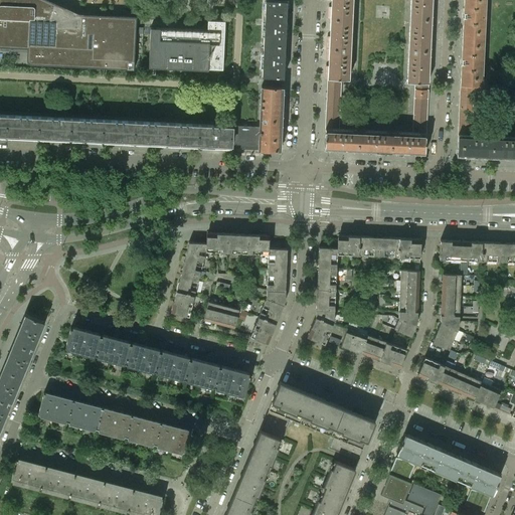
[(136,27),(136,16),(79,13),(71,10),(48,0),(0,0),(0,46),(1,47),(2,42),(27,43),(27,51),(26,58),(26,59),(27,60),(27,61),(27,62),(28,62),(29,63),(30,63),(31,64),(90,66),(105,67),(107,67),(112,68),(114,68),(134,69),(136,27)]
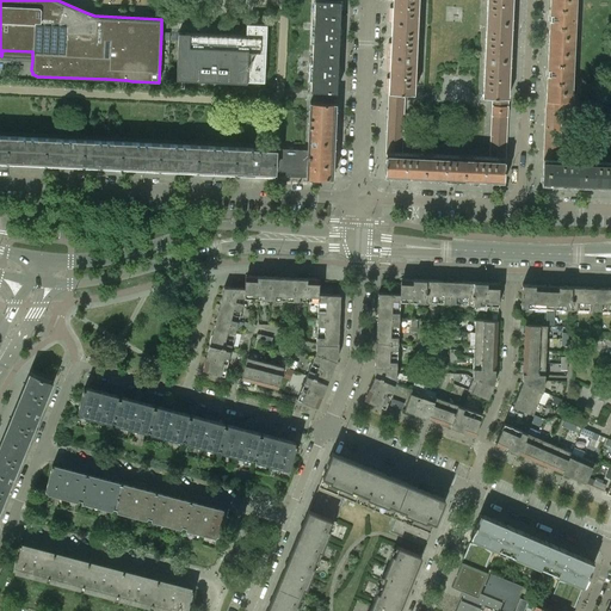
[(338,16),(338,5),(339,1),(325,0),(314,0),(314,14),(338,16)]
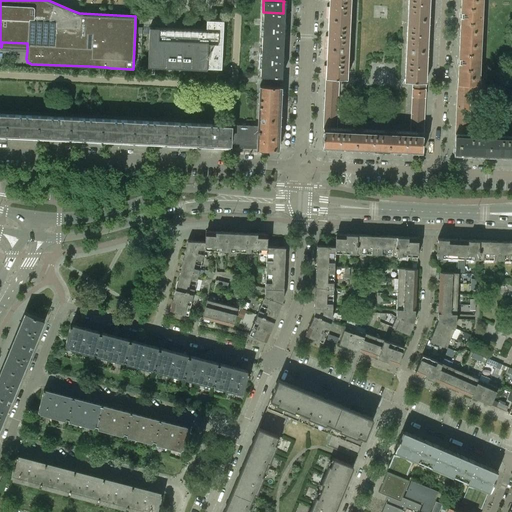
[(349,19),(350,1),(350,0),(329,0),(328,18),(349,19)]
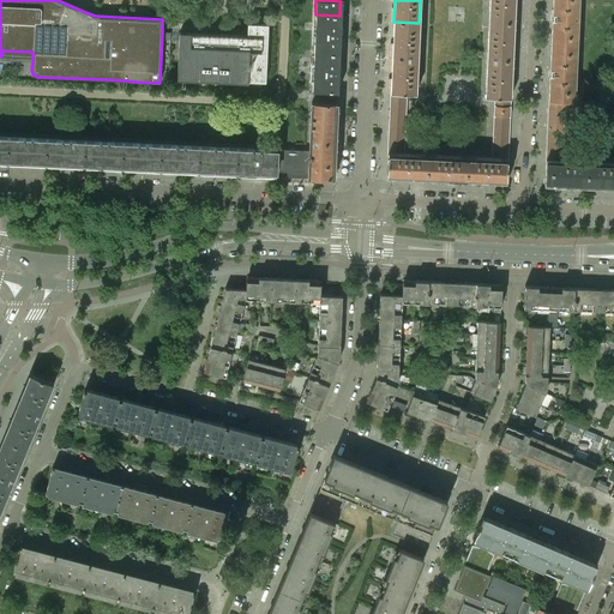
[(513,22),(515,0),(489,0),(488,20),(513,22)]
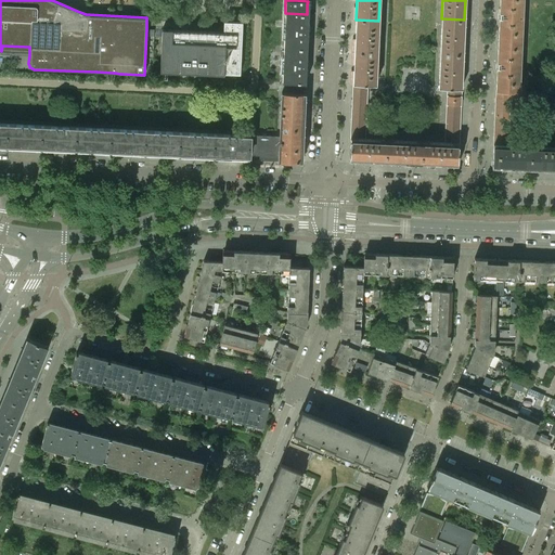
[(308,35),(308,28),(306,28),(307,14),(285,13),(283,48),(306,48),(306,35),(308,35)]
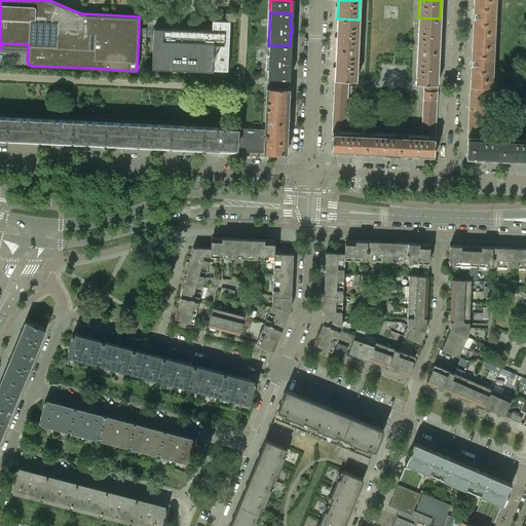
[(439,51),(440,19),(418,17),(417,50),(439,51)]
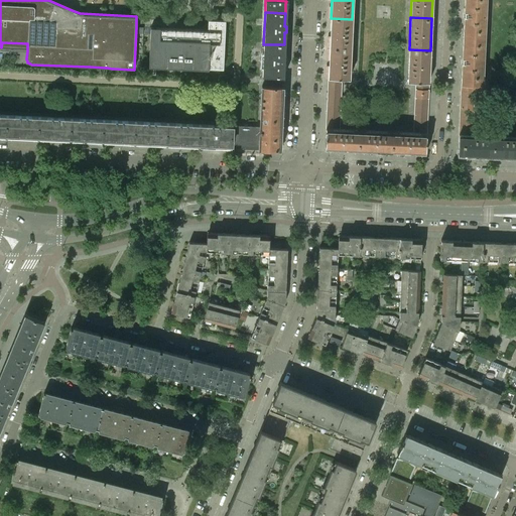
[(351,48),(352,31),(352,19),(331,18),(330,47),(351,48)]
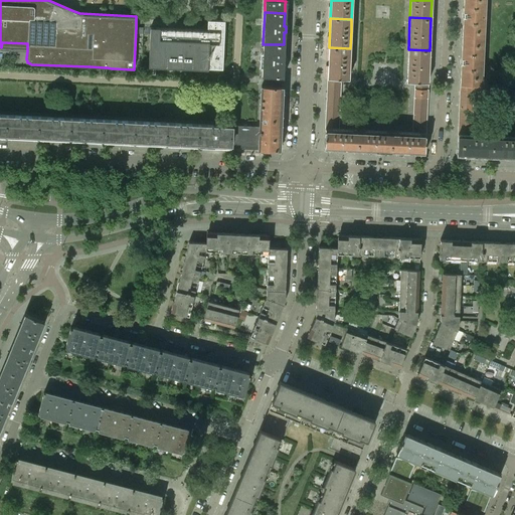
[(222,68),(224,20),(214,19),(213,30),(150,27),(148,66),(207,69),(208,67),(219,68),(222,68)]
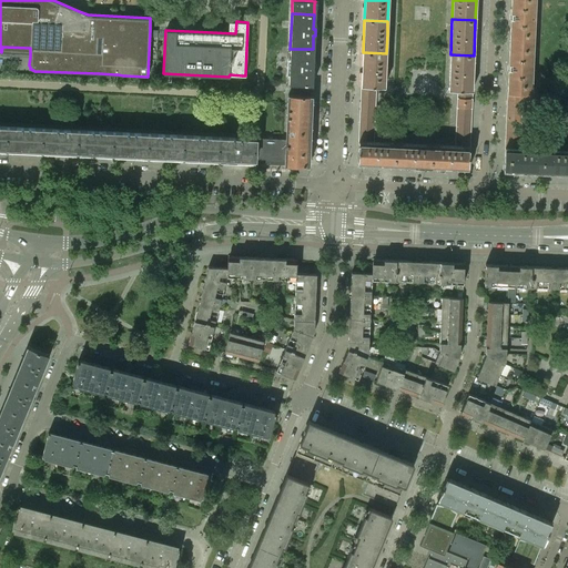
[(313,70),(313,67),(313,64),(312,64),(313,49),(290,49),(288,83),(311,84),(312,70),(313,70)]
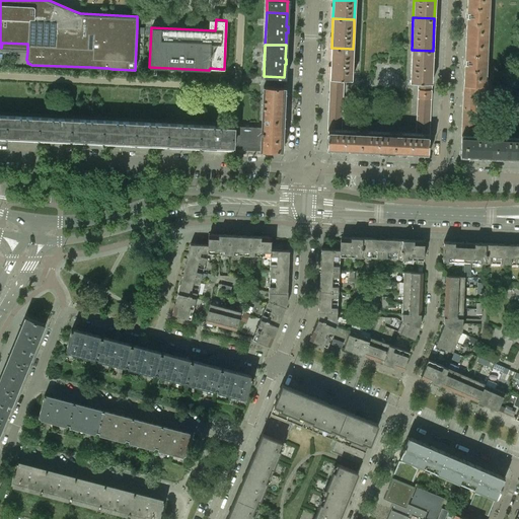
[(351,79),(352,61),(353,49),(331,48),(329,79),(331,79),(331,78),(342,79),(344,79),(351,79)]
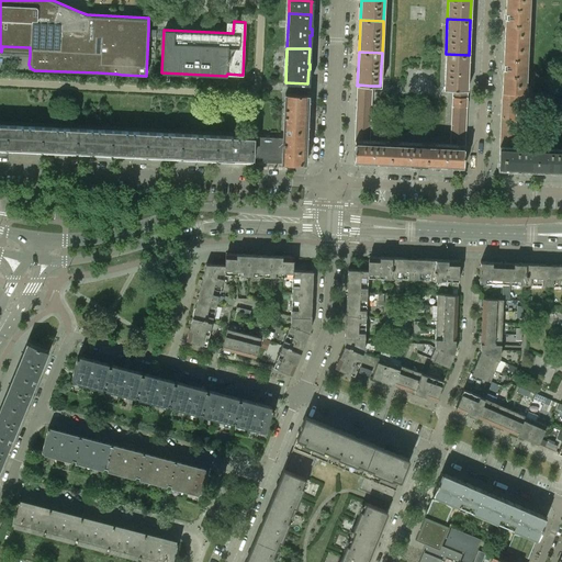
[(467,91),(469,55),(446,54),(444,89),(452,89),(452,90),(454,90),(454,89),(465,90),(465,91),(467,91)]
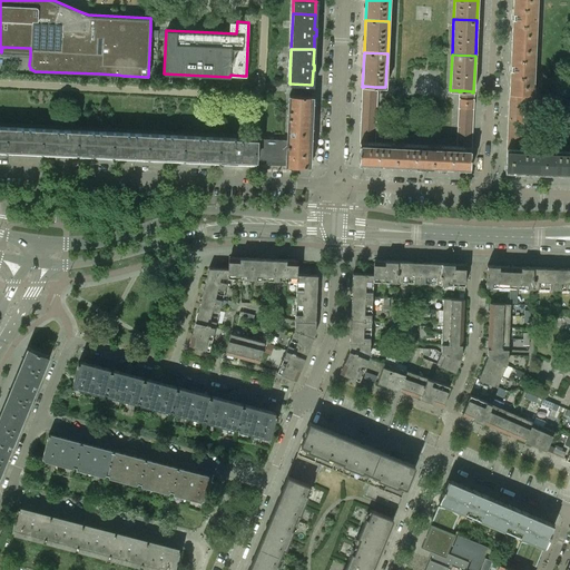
[(374,141),(376,94),(376,90),(377,87),(375,87),(364,86),(364,87),(362,87),(362,90),(360,141),(374,141)]
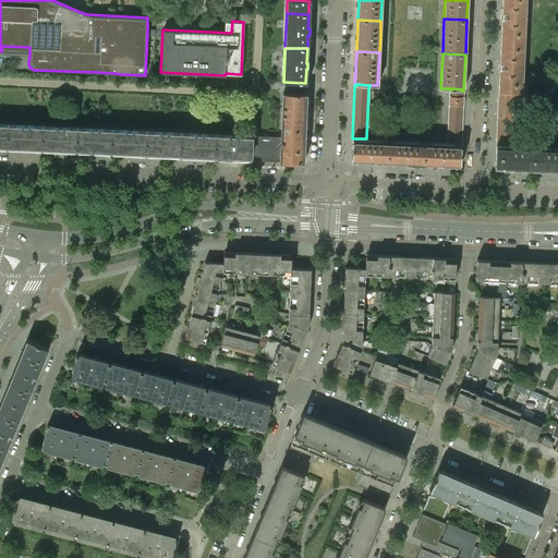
[(463,106),(463,96),(463,93),(463,91),(462,91),(462,89),(451,88),(451,89),(449,89),(449,92),(449,105),(463,106)]
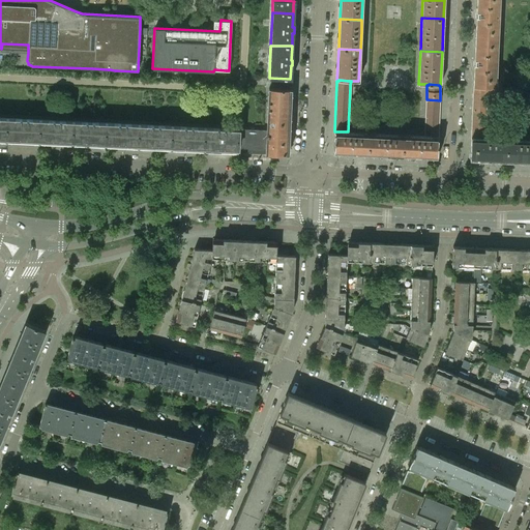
[(288,115),(288,105),(288,97),(291,97),(291,89),(269,88),(267,121),(290,122),(290,115),(288,115)]
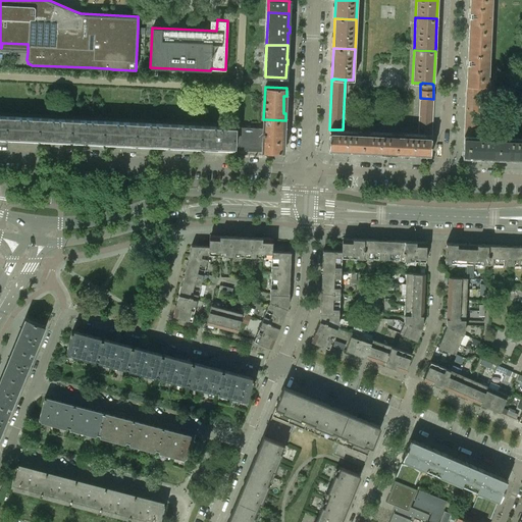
[(39,140),(40,118),(7,116),(6,139),(7,139),(13,139),(14,137),(20,137),(32,138),(32,140),(38,140),(39,140)]
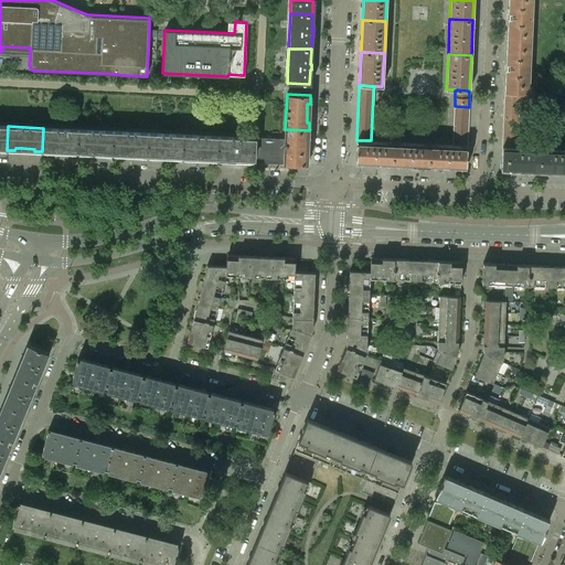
[(77,153),(77,129),(43,128),(42,151),(43,151),(50,151),(50,149),(63,150),(70,150),(70,152),(76,152),(76,153),(77,153)]
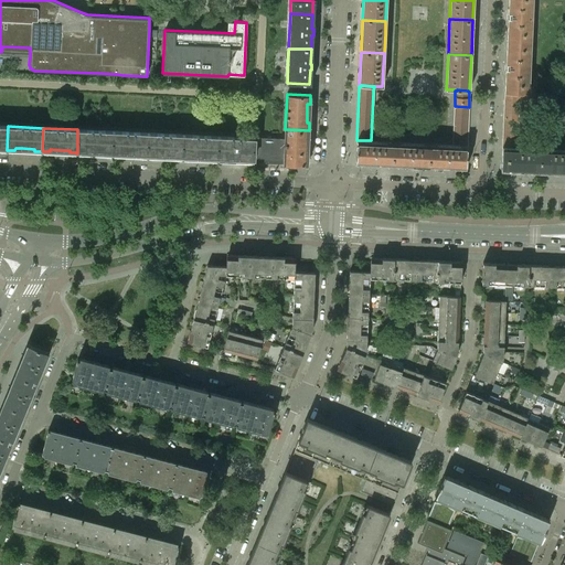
[(113,155),(113,131),(77,129),(77,153),(78,153),(85,153),(85,151),(105,152),(104,155),(110,155),(113,155)]
